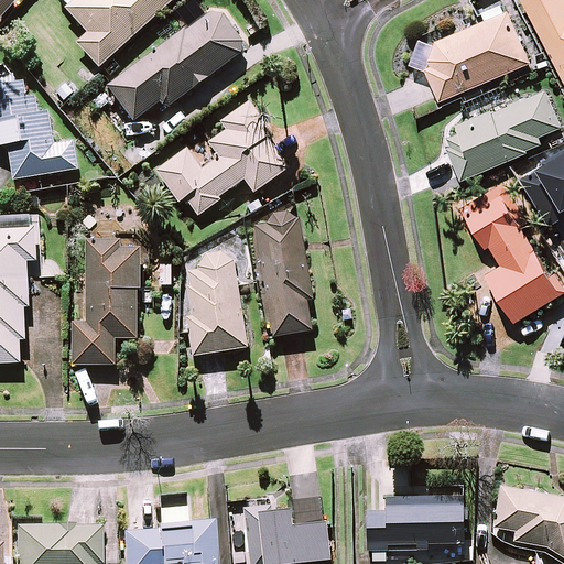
[(0,0),(0,18),(17,0),(0,0)]
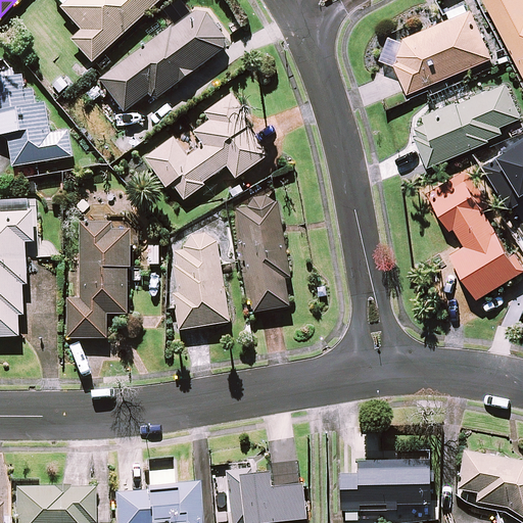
[(64,0),(67,3),(63,7),(83,30),(73,39),(93,61),(160,0),(64,0)]
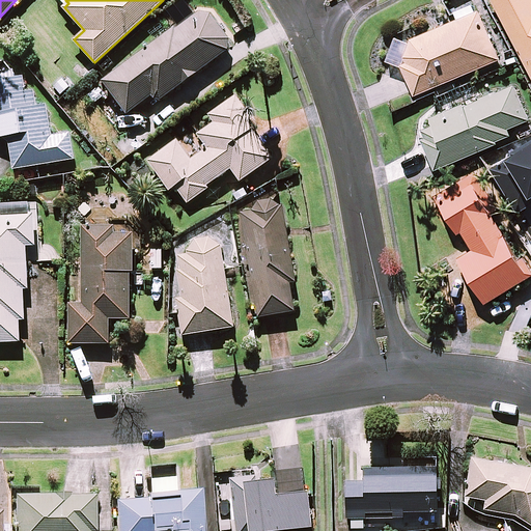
[(530,0),(494,0),(530,73),(530,0)]
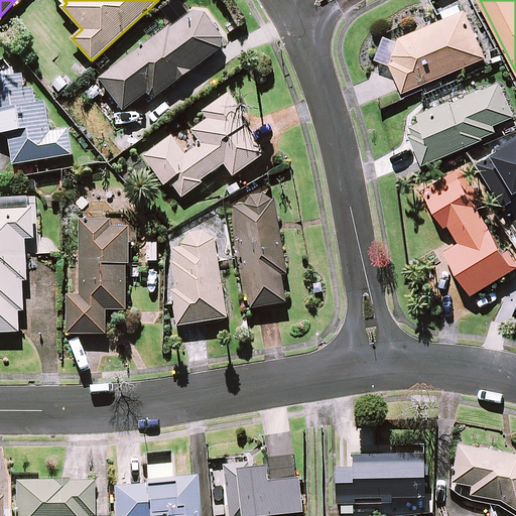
[(227,44),(199,6),(100,78),(123,110),(148,92),(153,98),(227,44)]
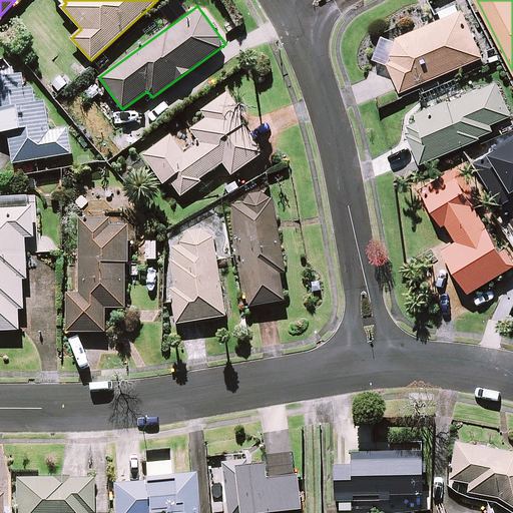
[(483,56),(463,9),(394,38),(382,34),(375,55),(389,63),(401,90),(483,56)]
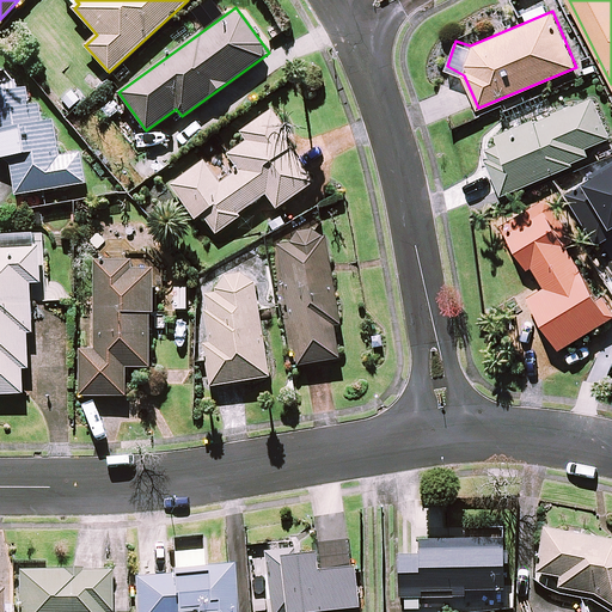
[(0,79),(0,158),(11,157),(17,194),(85,183),(81,154),(60,157),(54,120),(43,122),(40,104),(29,106),(26,89),(19,90),(18,77),(0,79)]
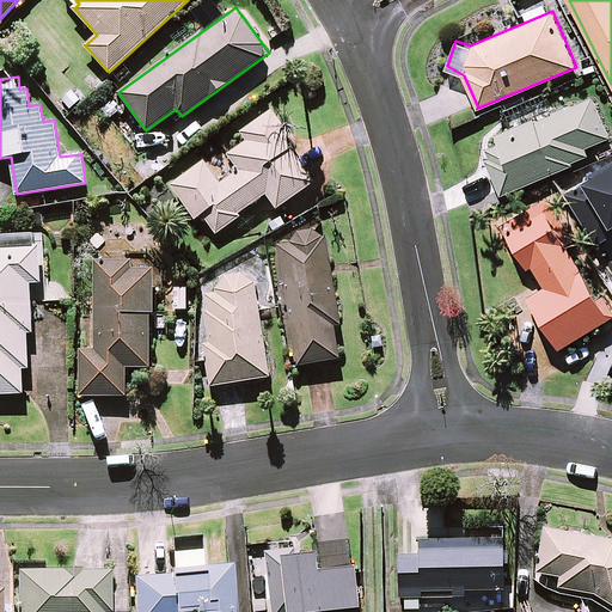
[(610,138),(593,96),(481,141),(502,193),(589,158),(585,147),(610,138)]
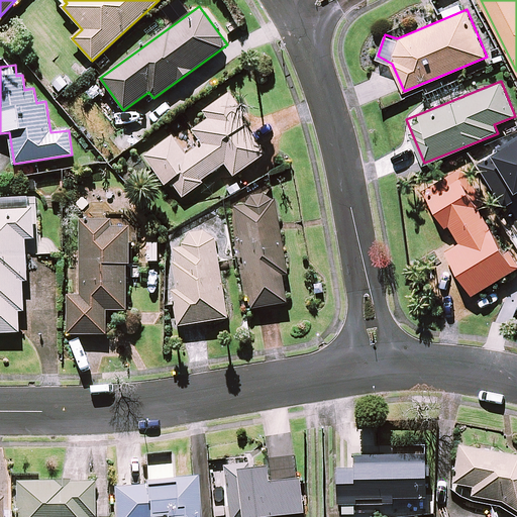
[(266,154),(228,96),(204,111),(209,119),(193,129),(203,144),(185,156),(173,137),(145,156),(164,185),(171,180),(182,197),(203,184),(200,180),(226,164),(233,175),(266,154)]
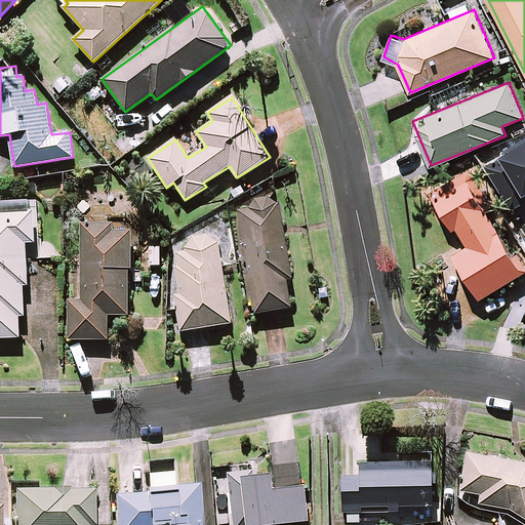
[(493,203),(473,168),(431,194),(452,229),(456,227),(468,245),(453,254),(480,298),(523,272),(485,209),(493,203)]
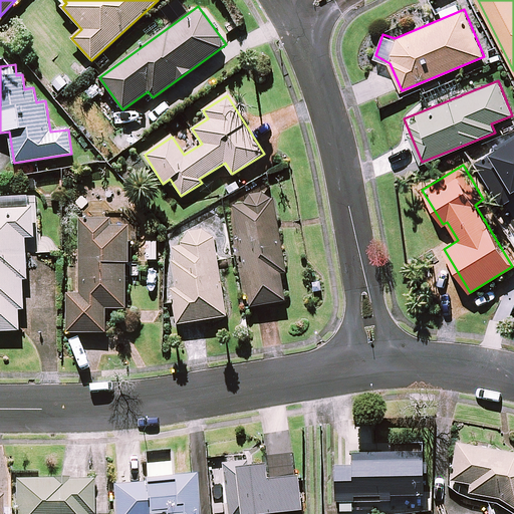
[(131,189),(85,188),(84,218),(80,218),(78,293),(67,293),(66,331),(105,332),(106,307),(125,308),(126,263),(129,263),(131,189)]
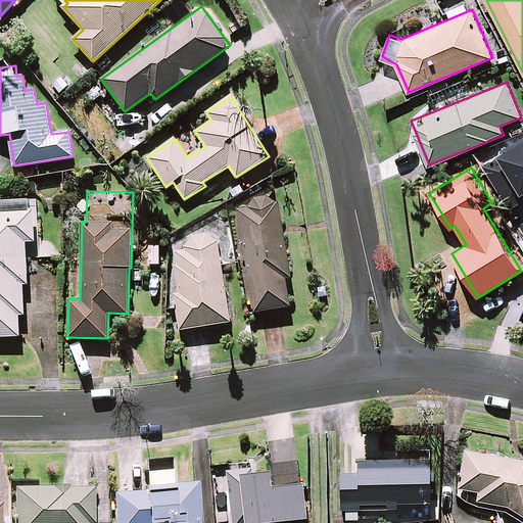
[(37,241),(35,200),(0,201),(0,336),(20,335),(19,314),(25,314),(24,283),(28,283),(26,241),(37,241)]
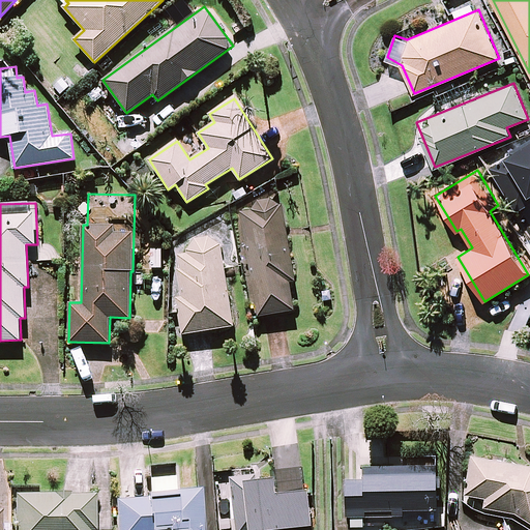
[(294,278),(282,203),(240,209),(258,316),(294,311),(289,280),(294,278)]
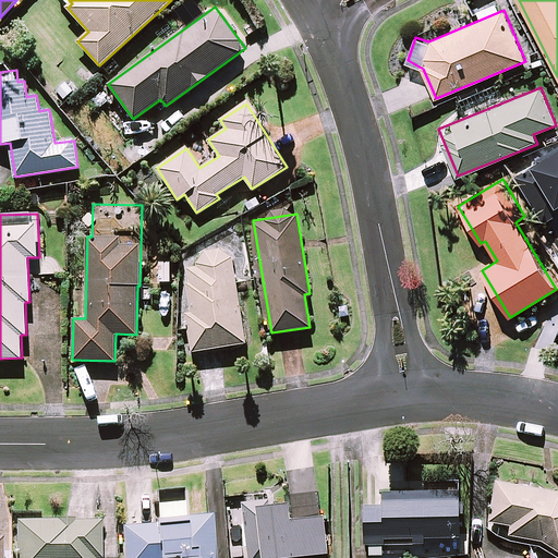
[(246,342),(231,251),(197,257),(198,267),(187,268),(190,281),(180,283),(191,352),(246,342)]
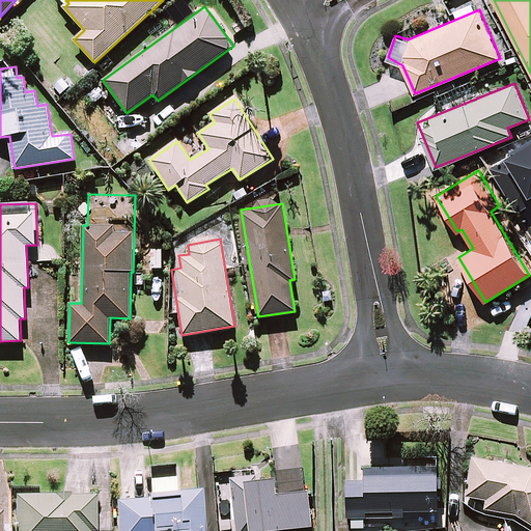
[(486,500),(484,510),(509,513),(530,526),(530,467),(471,458),(465,496),(486,500)]
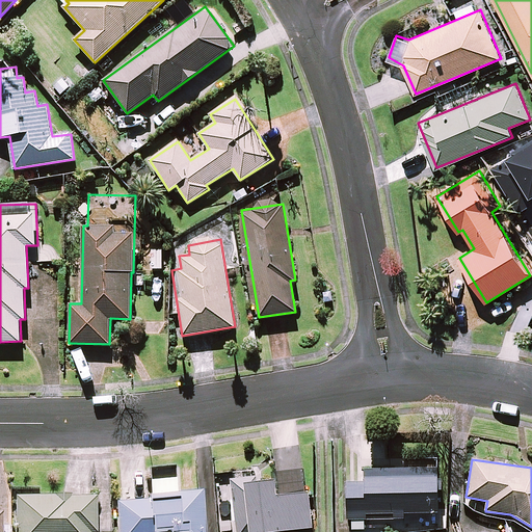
[(347,480),(348,528),(365,528),(365,519),(403,519),(403,512),(437,511),(437,468),(366,469),(366,479),(347,480)]
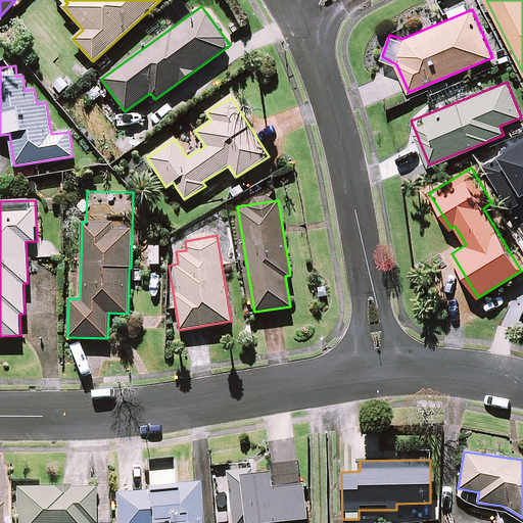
[(174,486),(173,468),(148,470),(150,493),(115,495),(117,522),(201,522),(199,485),(174,486)]
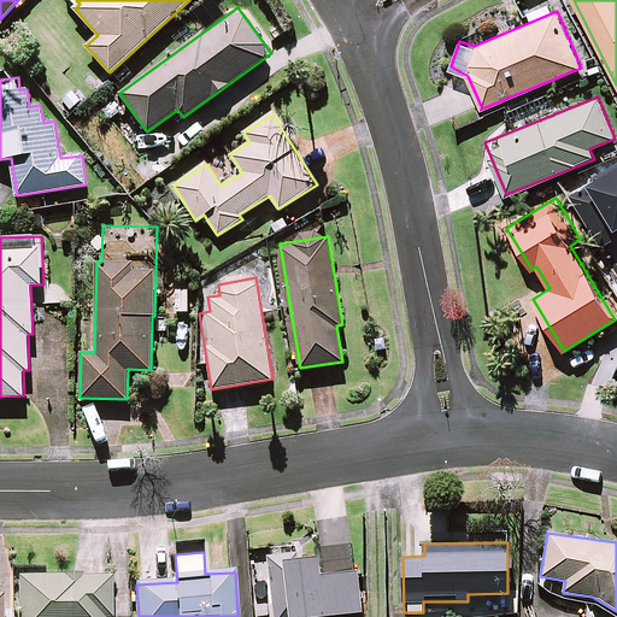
[(358,569),(354,570),(325,573),(323,552),(270,557),(275,616),(299,616),(362,611),(358,569)]
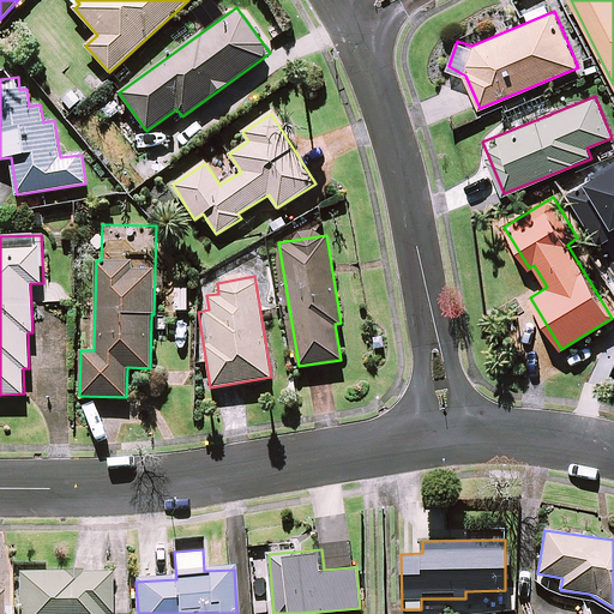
[(18,613),(109,613),(112,576),(19,573),(18,613)]
